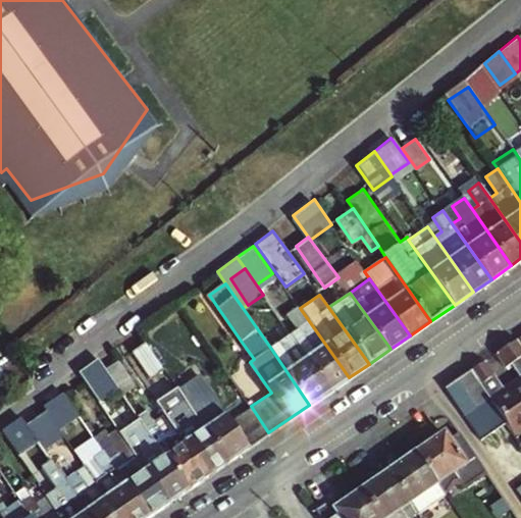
[(277,315),(292,334),(330,391),(349,377),(300,308),(297,302),(277,315)]
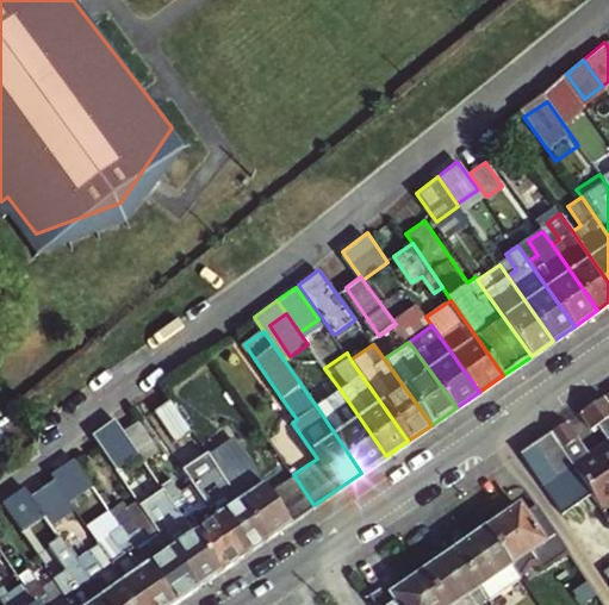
[(341,391),(317,407),(361,473),(386,456),(341,391)]
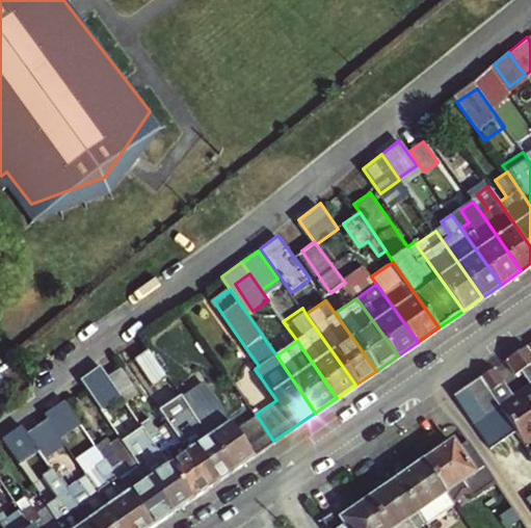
[(530,391),(518,402),(494,368),(480,377),(498,402),(515,428),(525,441),(530,437),(530,352),(526,345),(505,360),(516,376),(524,372),(530,384),(530,391)]
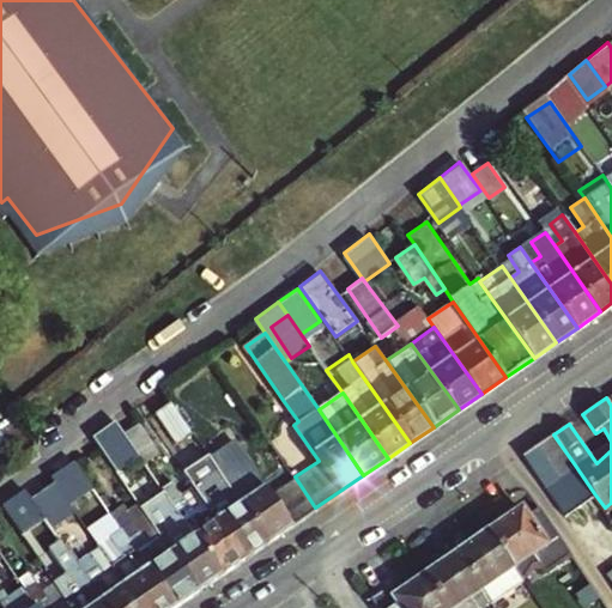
[(180,438),(191,430),(174,406),(162,413),(180,438)]
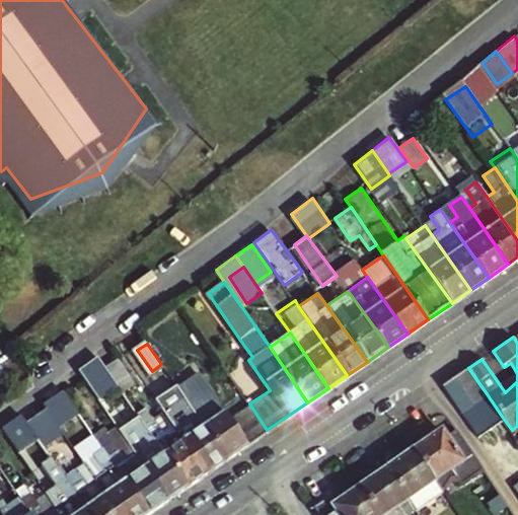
[(106,364),(123,388),(124,390),(135,382),(118,357),(106,364)]
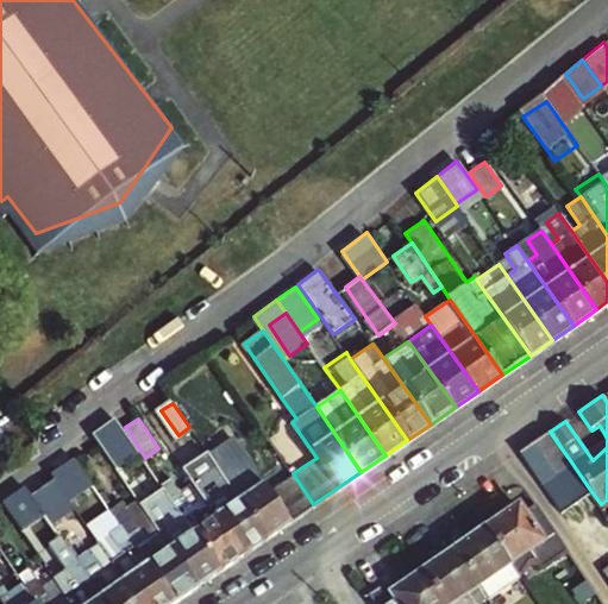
[(132,464),(144,455),(125,427),(124,426),(112,434),(132,464)]
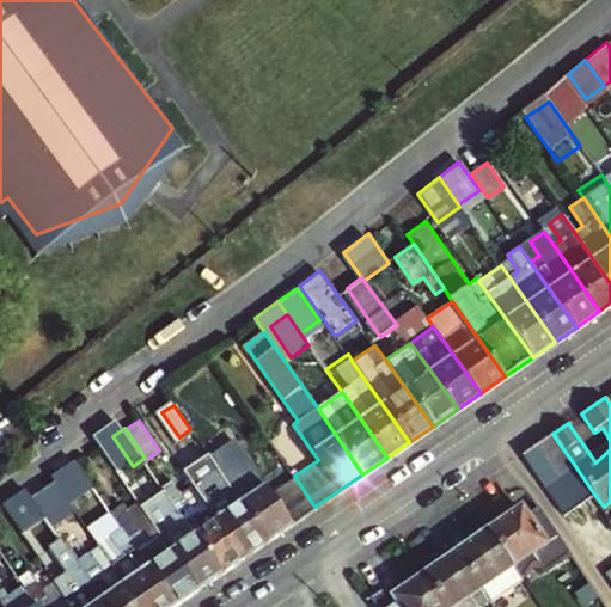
[(573,463),(553,434),(551,431),(536,442),(557,473),(573,463)]
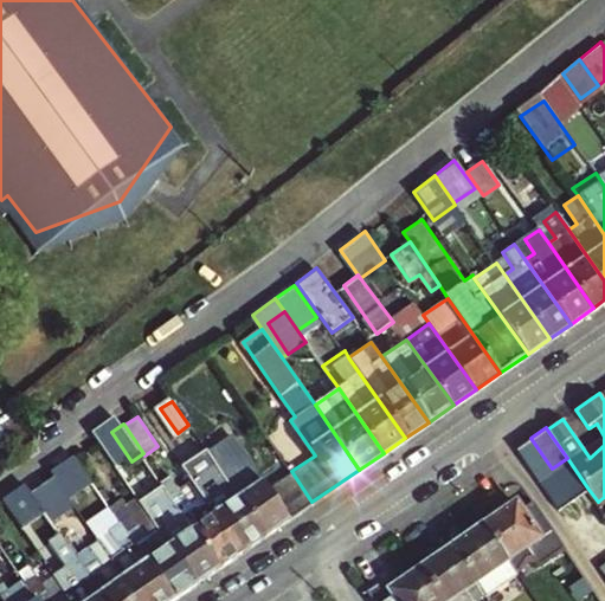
[(207,452),(265,534),(311,502),(291,471),(266,488),(231,435),(207,452)]
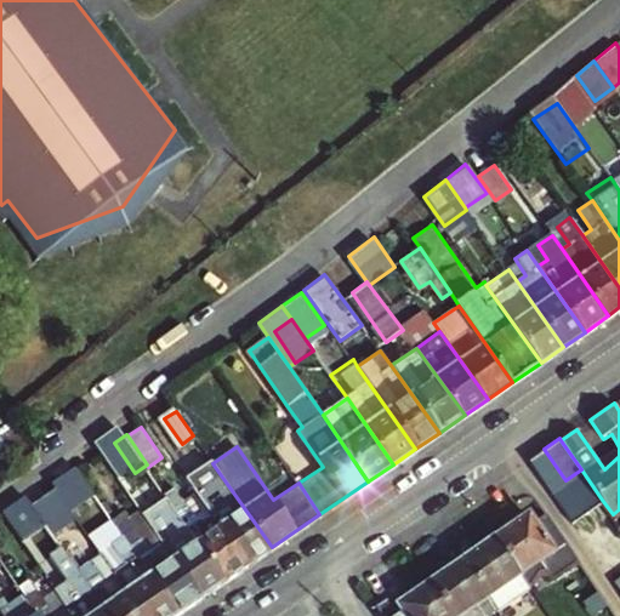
[(566,480),(544,449),(529,458),(551,491),(566,480)]
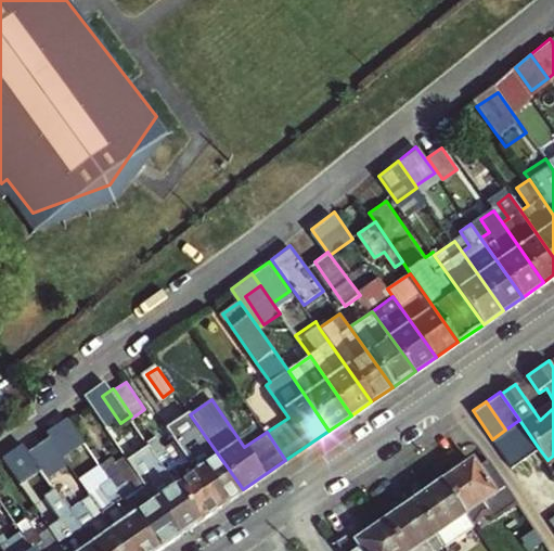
[(168,426),(179,443),(221,504),(243,489),(190,414),(189,412),(168,426)]
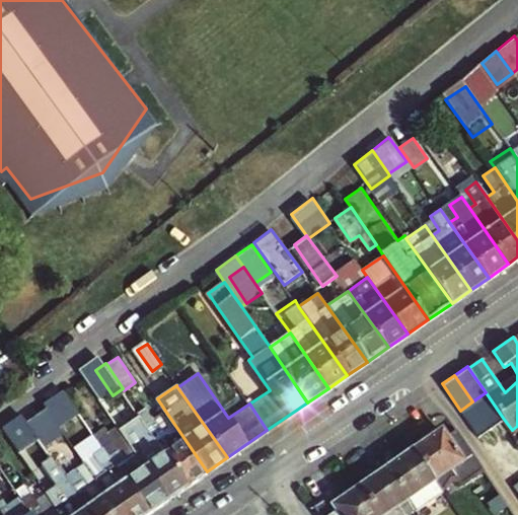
[(486,392),(472,401),(491,426),(503,418),(486,392)]
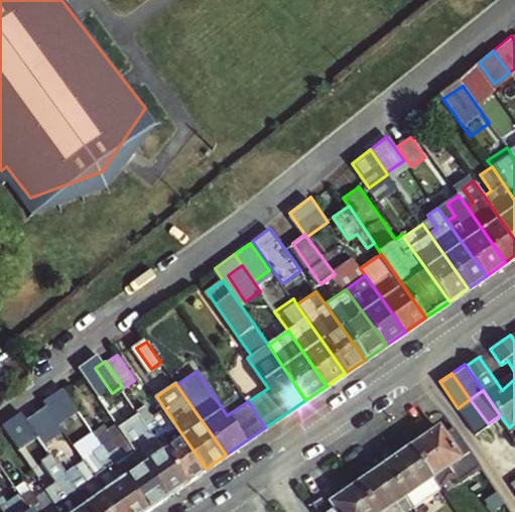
[(488,423),(470,399),(458,408),(475,432),(488,423)]
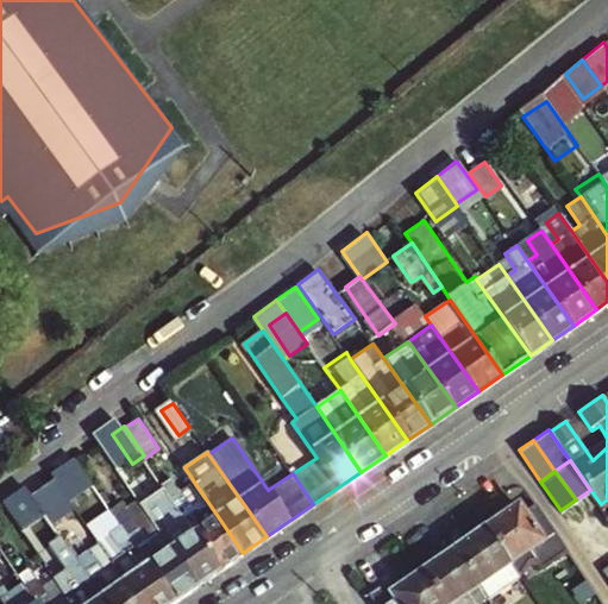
[(243,553),(196,485),(186,494),(173,474),(161,482),(219,570),(243,553)]
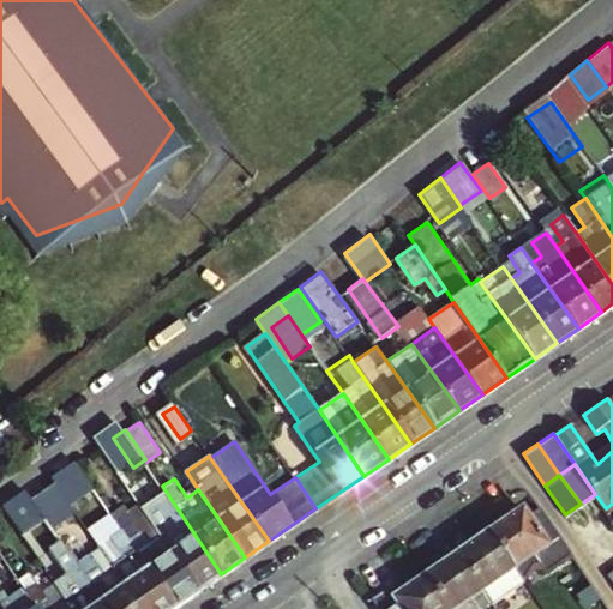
[(162,486),(139,502),(198,591),(221,574),(162,486)]
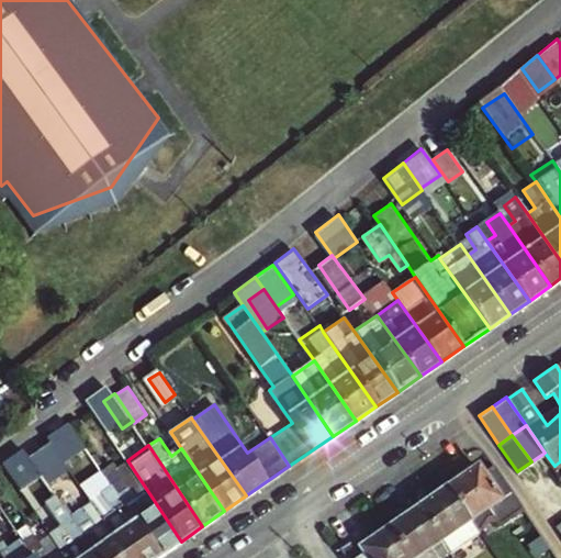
[(131,557),(156,557),(160,556),(105,476),(86,446),(70,457),(87,481),(92,478),(101,490),(89,499),(92,503),(131,557)]
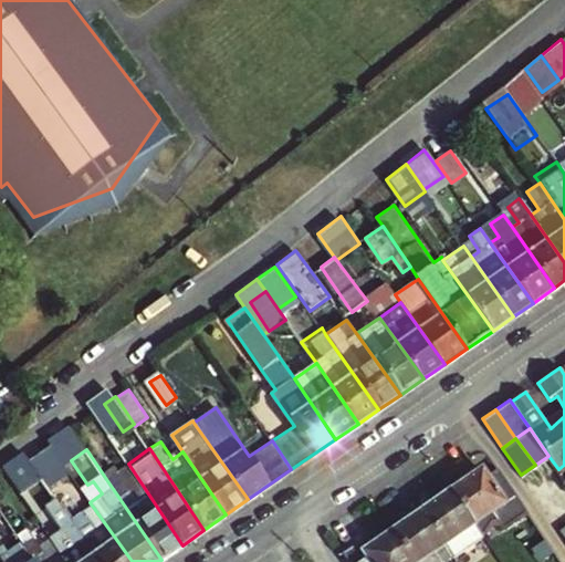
[(106,479),(161,560),(182,545),(128,464),(106,479)]
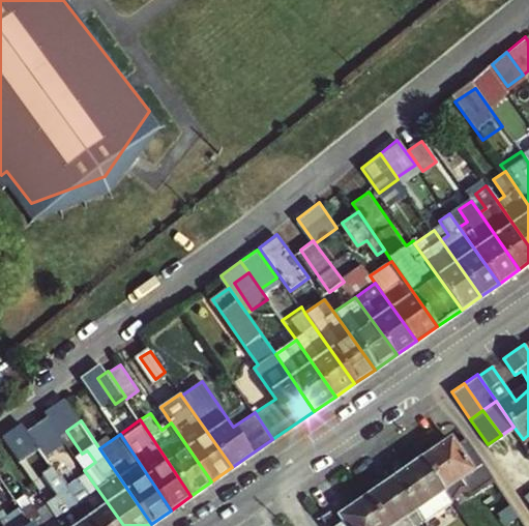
[(452,436),(423,456),(450,495),(467,485),(476,499),(499,484),(466,436),(457,443),(452,436)]
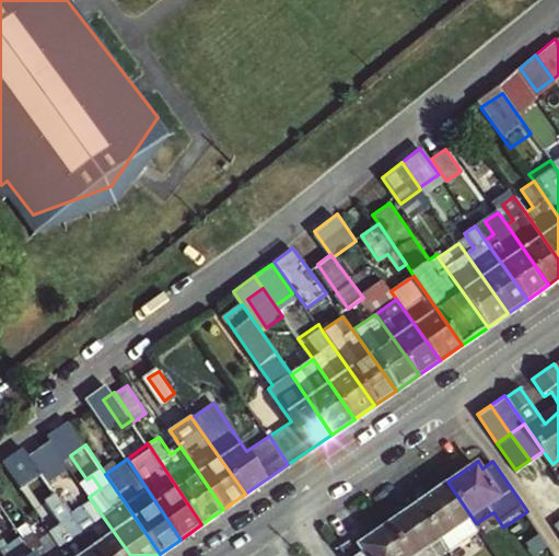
[(60,522),(48,531),(66,555),(96,555),(59,501),(46,483),(39,472),(24,484),(43,510),(49,507),(60,522)]
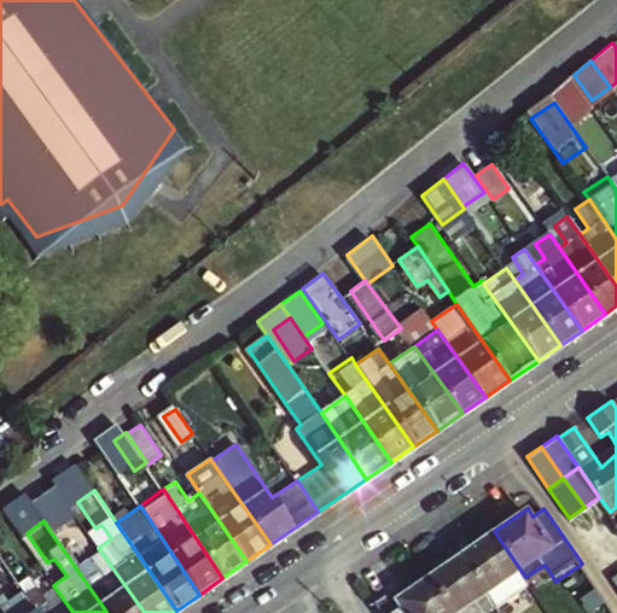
[(494,531),(460,553),(496,606),(501,611),(534,590),(525,577),(494,531)]
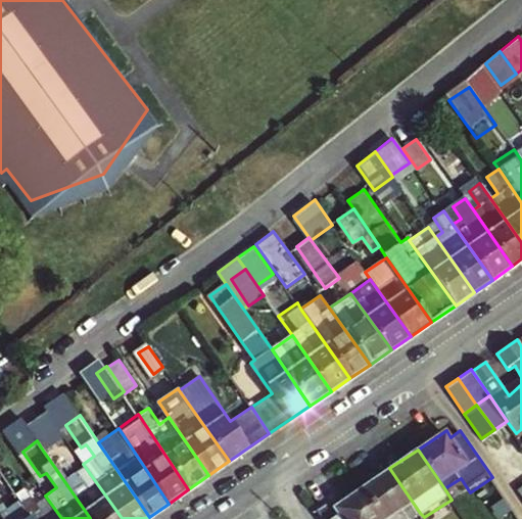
[(76,454),(64,461),(75,476),(86,468),(83,464),(76,454)]
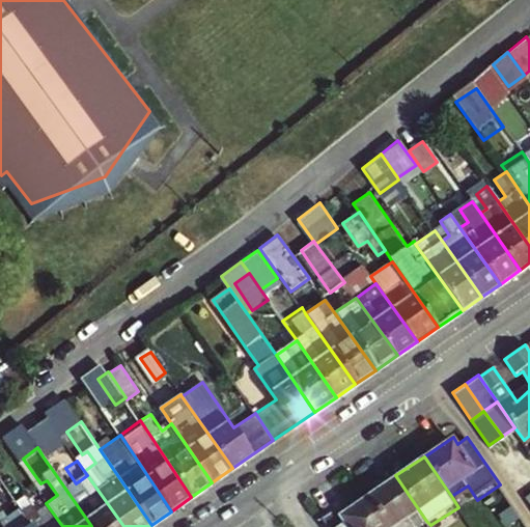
[(123,526),(87,475),(76,483),(65,468),(56,475),(91,526),(123,526)]
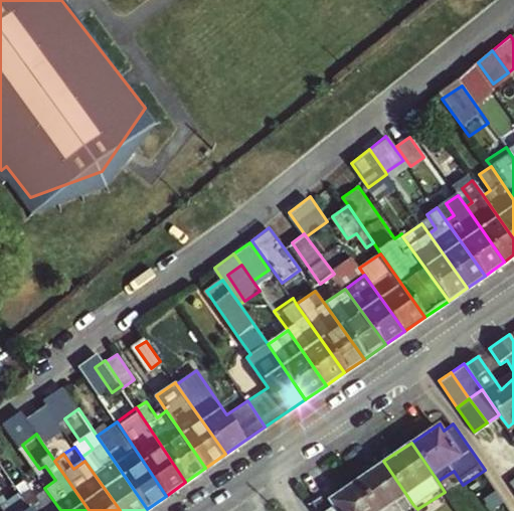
[(383,461),(356,480),(377,510),(404,510),(413,505),(383,461)]
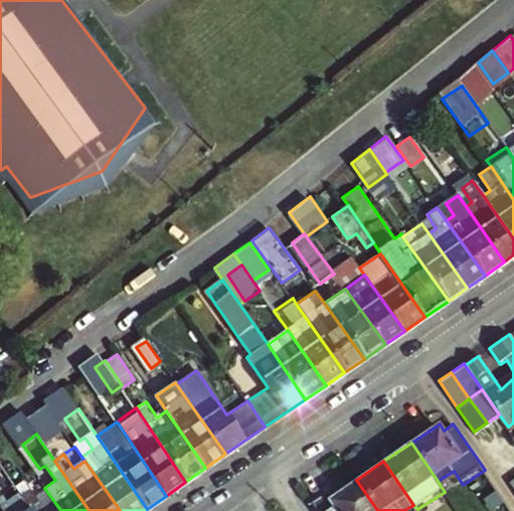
[(377,510),(356,480),(328,500),(324,495),(312,503),(317,510),(325,510),(332,507),(335,510),(377,510)]
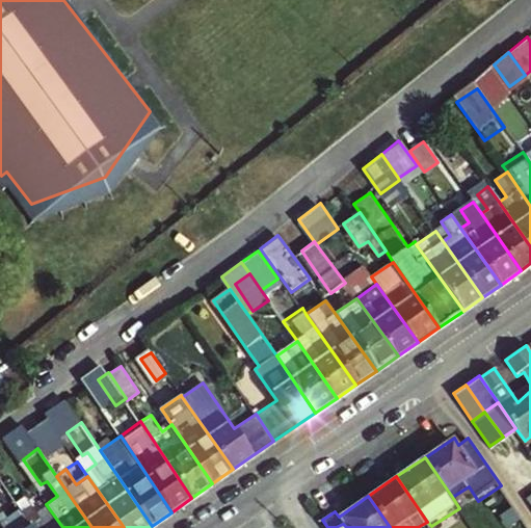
[(23,512),(33,527),(62,527),(46,504),(35,511),(30,504),(22,510),(23,512)]
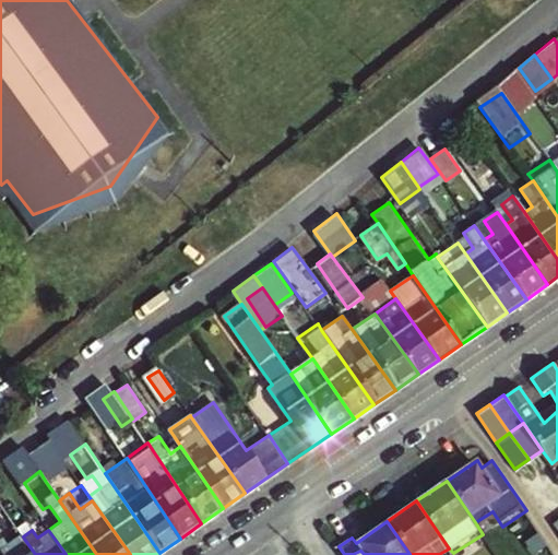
[(2,553),(3,554),(35,554),(24,539),(2,553)]
